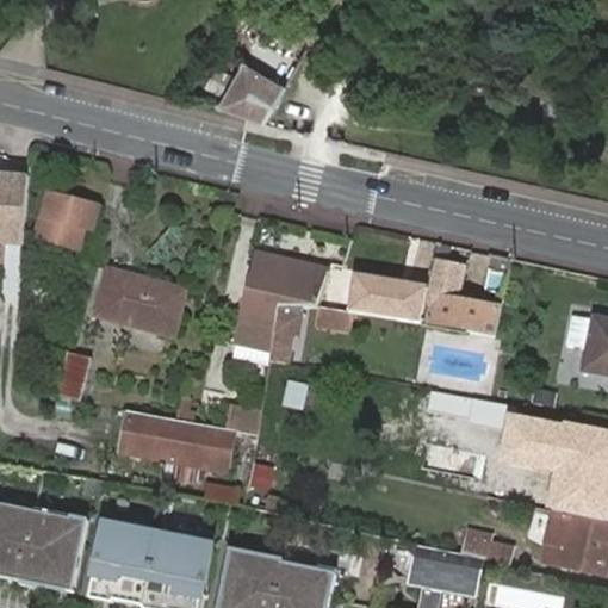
[(321,23),(309,16),(302,26),(315,33),(321,23)]
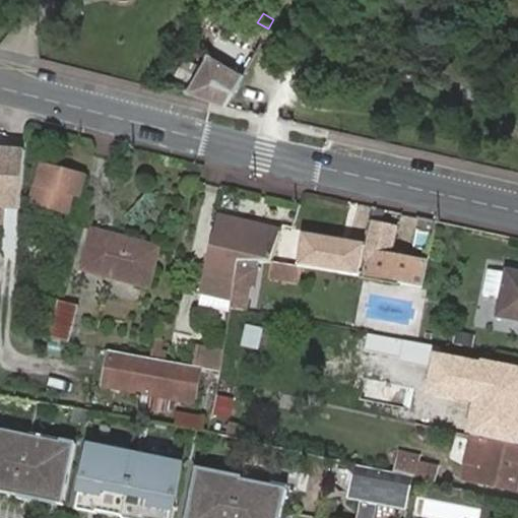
[(225,102),(244,71),(209,51),(188,88),(225,102)]
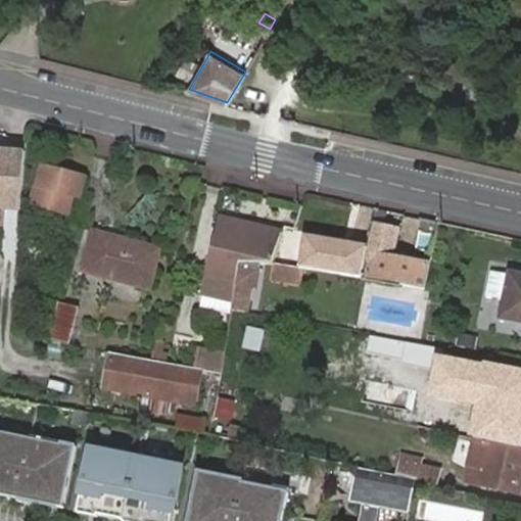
[(189,78),(196,60),(180,55),(174,73),(189,78)]
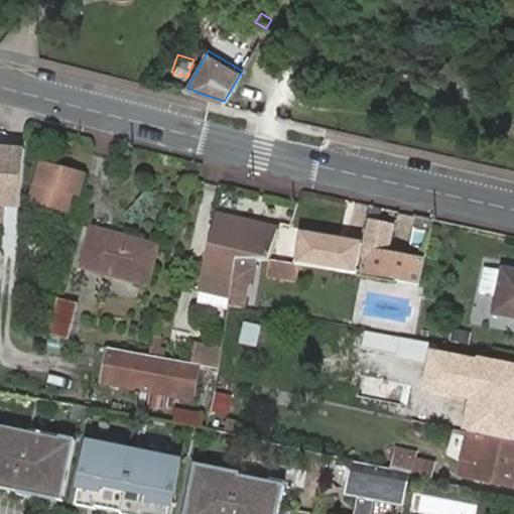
[(15,148),(0,147),(0,205),(10,206),(19,206),(23,148),(15,148)]
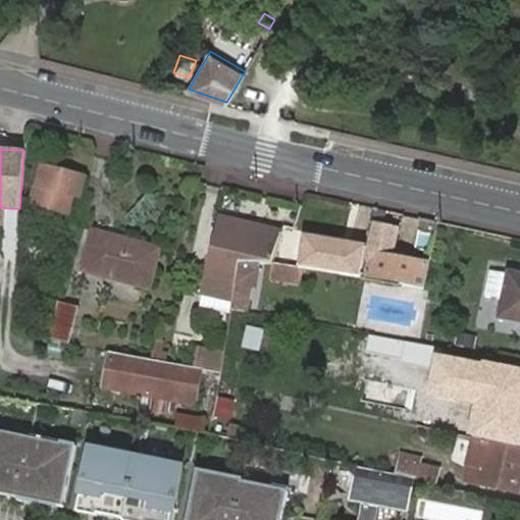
[(81,176),(40,165),(30,204),(64,213),(69,195),(75,197),(81,176)]
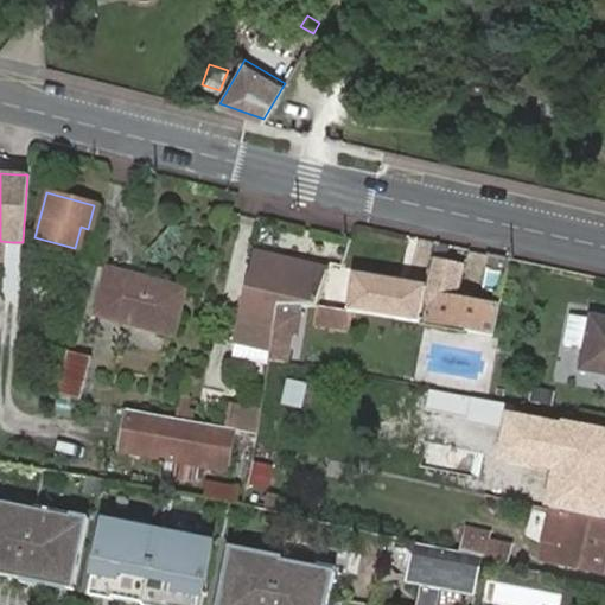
[(234,342),(266,349),(274,305),(292,305),(314,306),(324,269),(255,254),(234,342)]
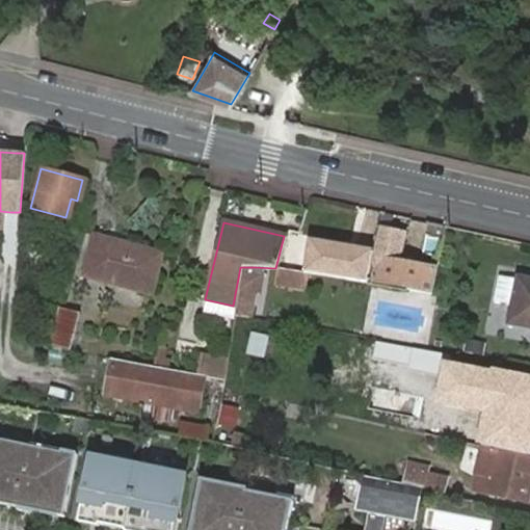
[(433,293),(445,228),(429,224),(425,252),(429,254),(426,266),(376,259),(372,277),(407,284),(407,289),(433,293)]
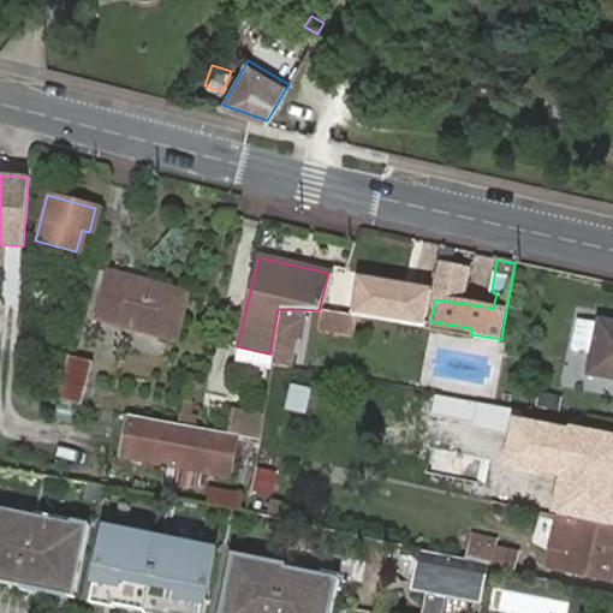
[(346,271),(344,280),(400,290),(394,322),(405,323),(412,275),(347,263),(346,271)]
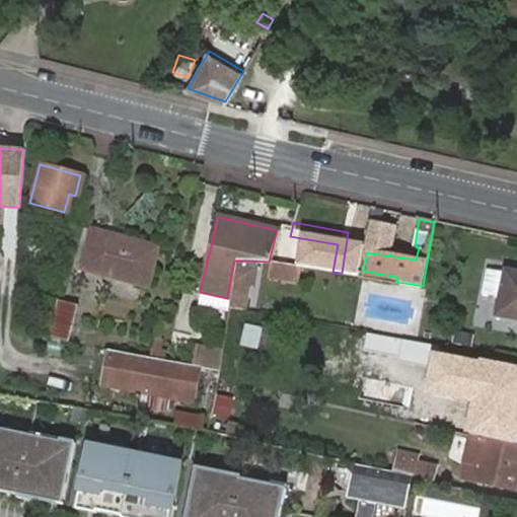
[(156,247),(94,230),(84,269),(146,285),(156,247)]
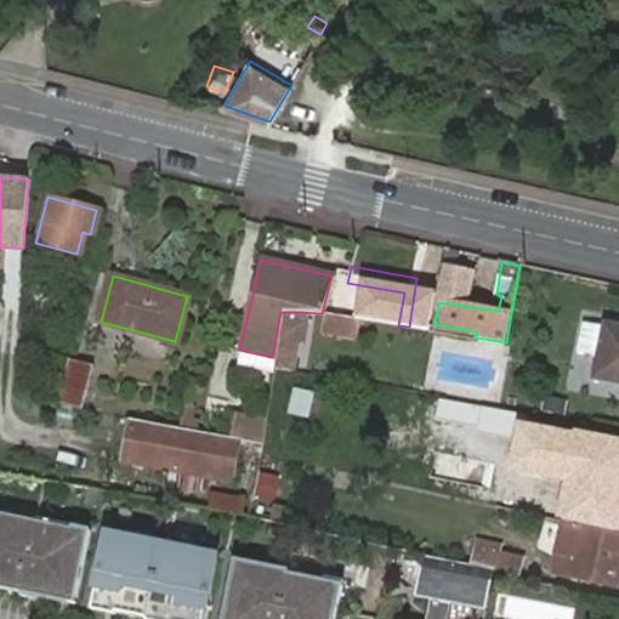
[(335,316),(350,317),(398,325),(404,293),(347,283),(342,282),(335,316)]
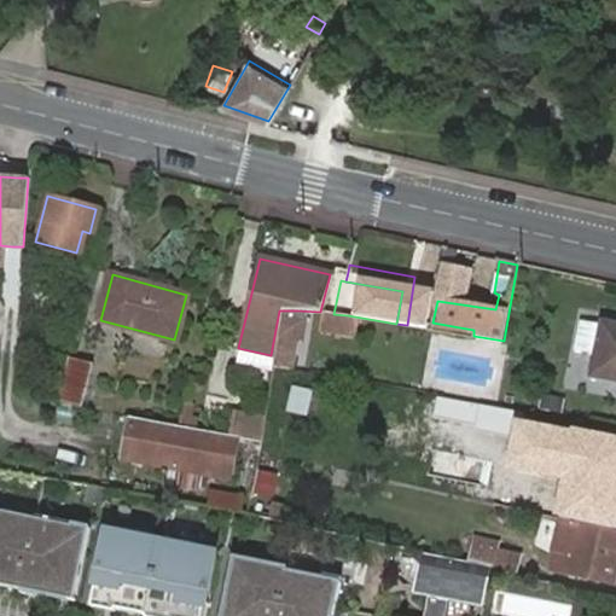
[(430,300),(426,321),(433,323),(437,301),(430,300)]
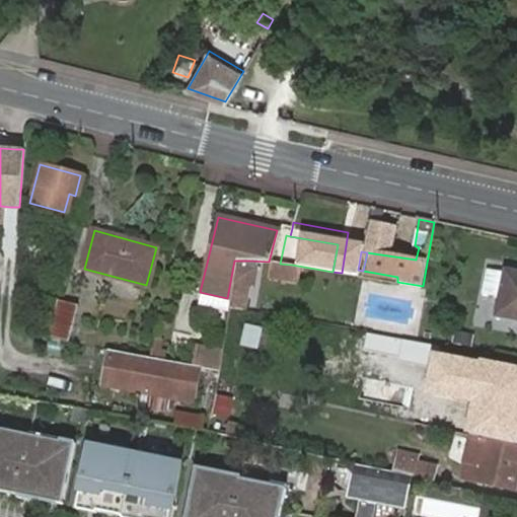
[(226,308),(241,310),(249,262),(249,261),(234,261),(227,298),(226,308)]
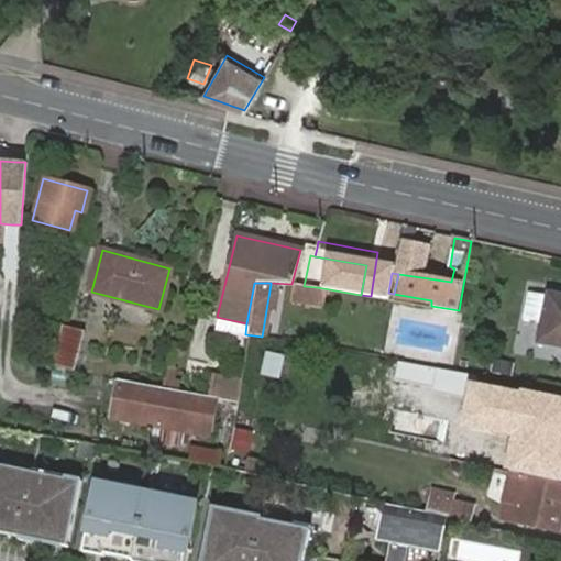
[(304,286),(292,284),(288,301),(314,305),(317,287),(304,286)]
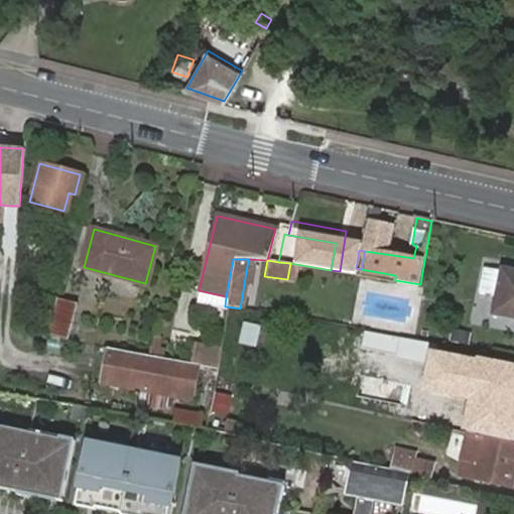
[(513,270),(500,267),(500,268),(483,264),(478,291),(495,294),(491,313),(513,317),(513,270)]
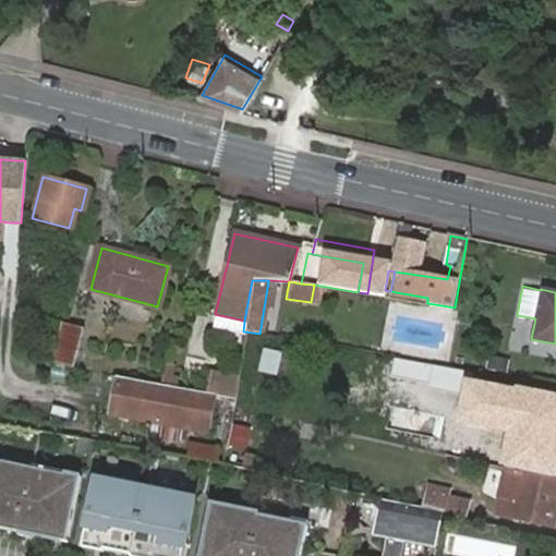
[(59,319),(48,361),(72,366),(83,325),(59,319)]
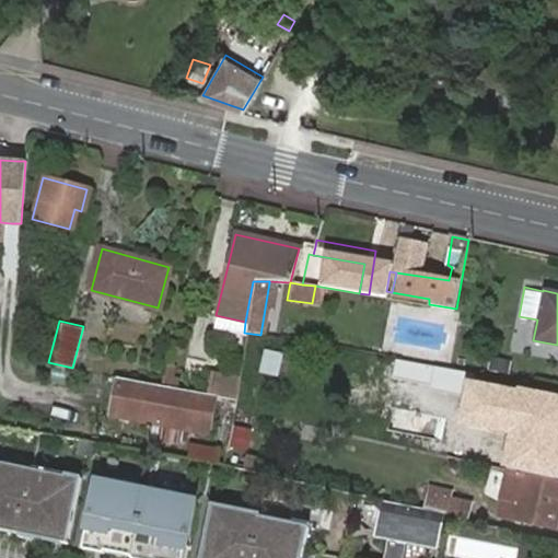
[(285,343),(265,337),(256,371),(276,375),(285,343)]
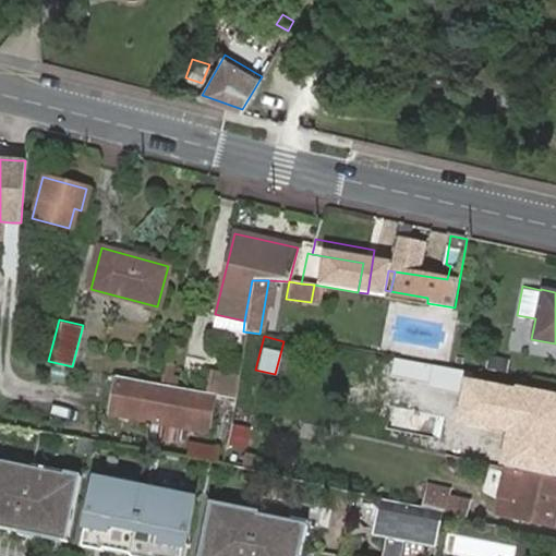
[(555,393),(462,374),(454,421),(508,432),(502,467),(510,469),(555,478),(555,393)]
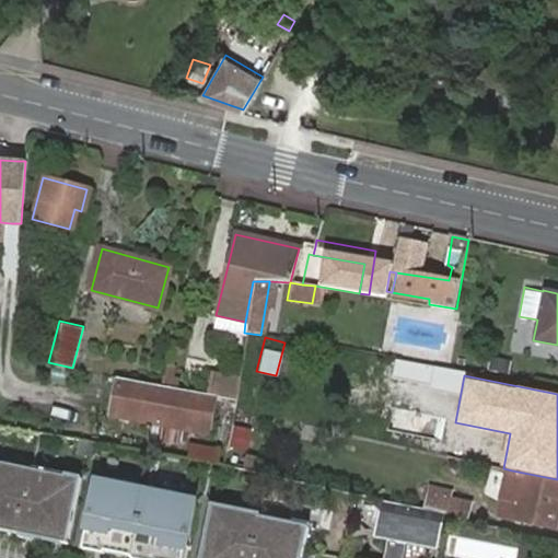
[(210,398),(233,403),(236,382),(208,376),(204,396),(210,398)]
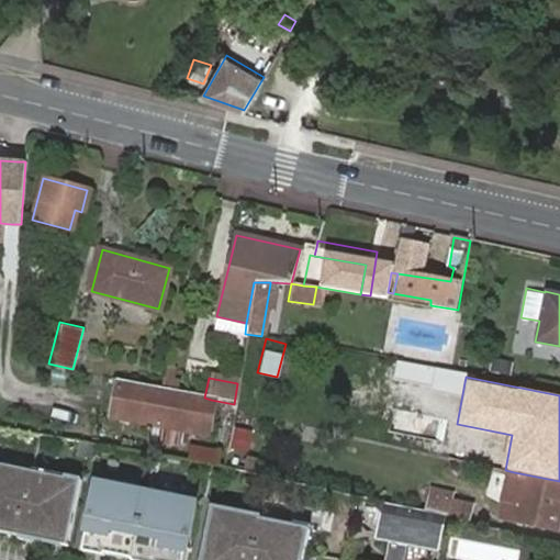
[(204,438),(211,400),(204,398),(157,388),(115,379),(114,385),(111,402),(108,418),(150,427),(147,443),(166,447),(185,445),(187,435),(204,438)]
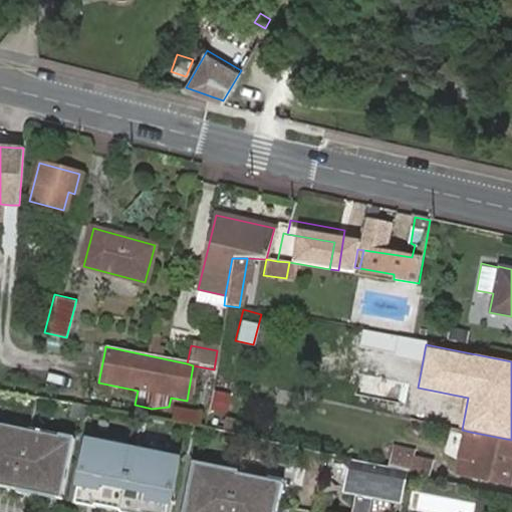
[(170,421),(201,424),(202,408),(172,405),(170,421)]
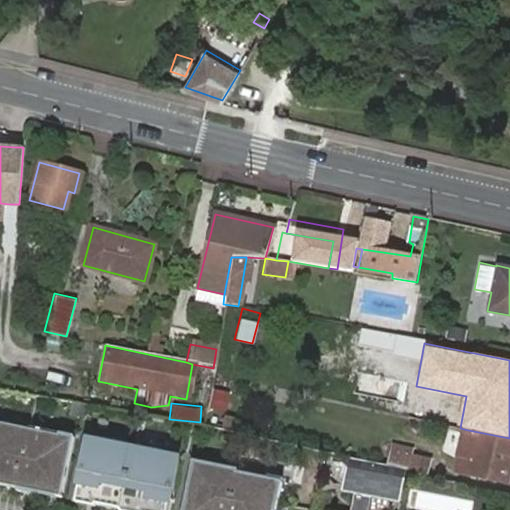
[(63,495),(75,436),(30,427),(31,425),(0,418),(0,485),(19,489),(19,486),(63,495)]
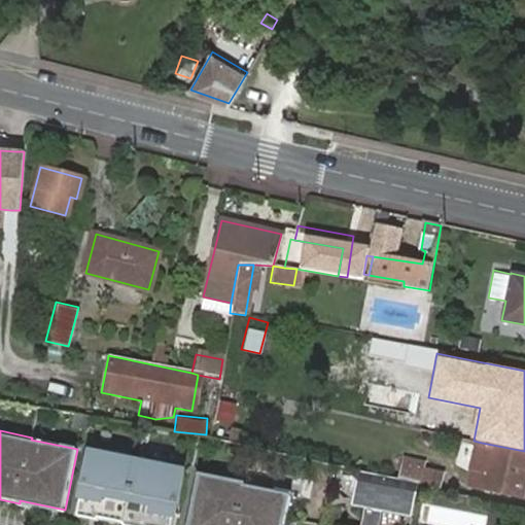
[(523,496),(524,487),(524,451),(482,443),(473,485),(523,496)]
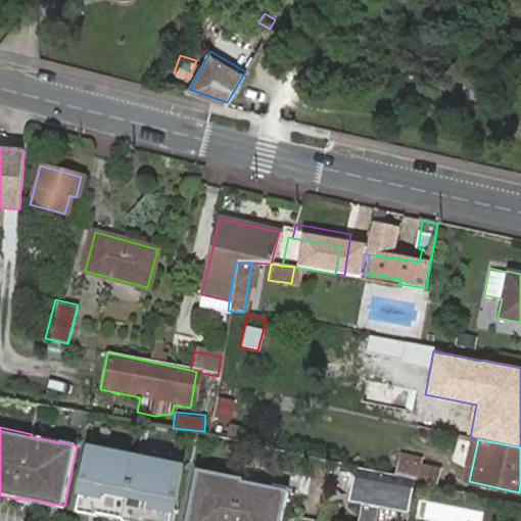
[(134,520),(173,520),(184,468),(138,459),(138,457),(92,448),(80,511),(104,515),(103,518),(120,520),(127,520),(134,520)]
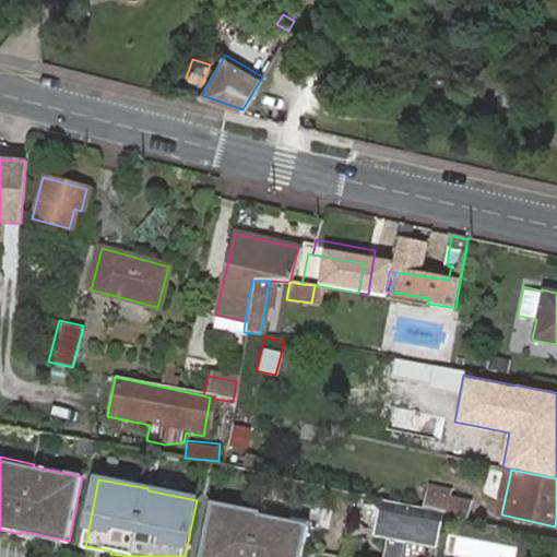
[(441,496),(438,512),(446,514),(465,519),(469,501),(441,496)]
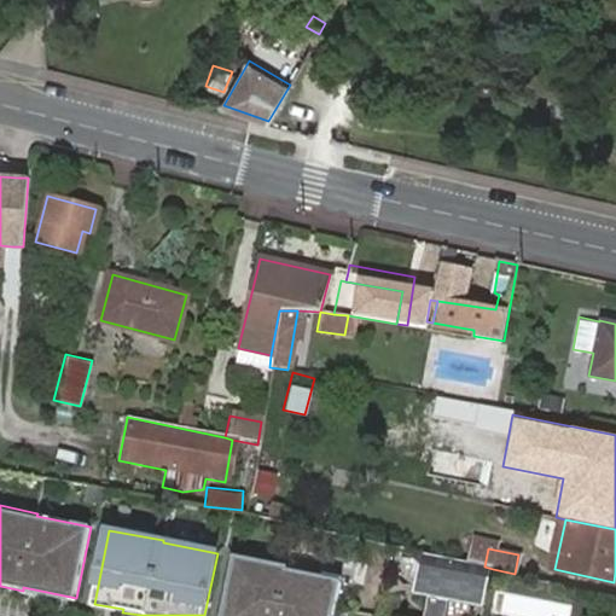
[(484,567),(424,552),(416,588),(434,593),(452,598),(478,605),(482,588),(488,590),(493,569),(484,567)]
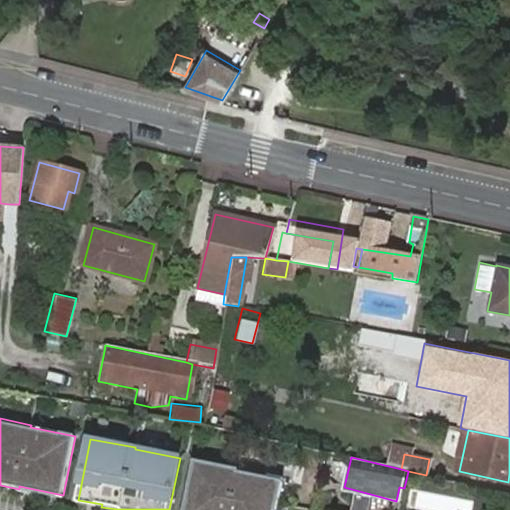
[(278,509),(284,478),(240,470),(240,467),(194,459),(184,509),(278,509)]
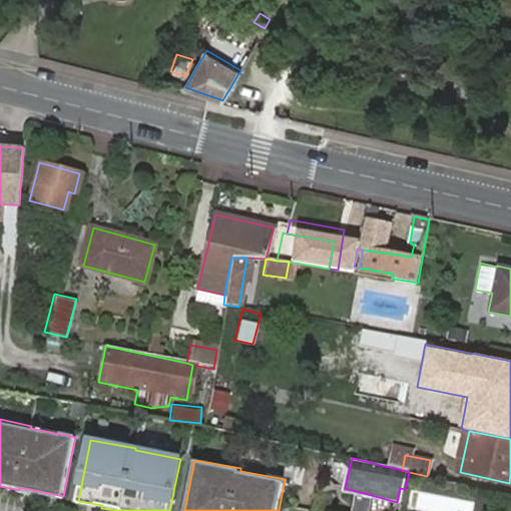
[(414,491),(412,510),(416,510),(470,510),(472,496),(414,491)]
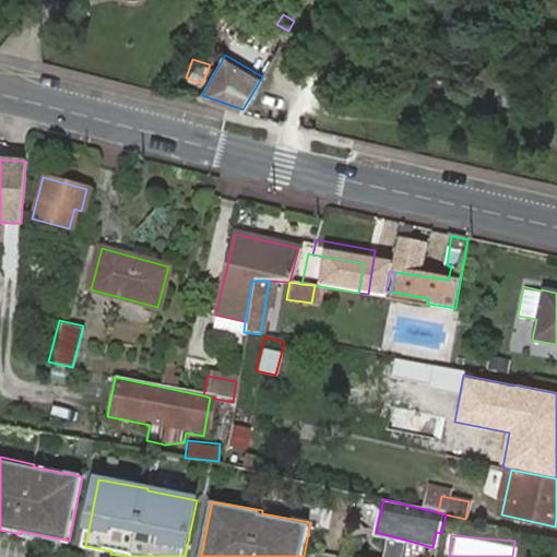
[(392,536),(384,556),(403,556),(409,541),(392,536)]
